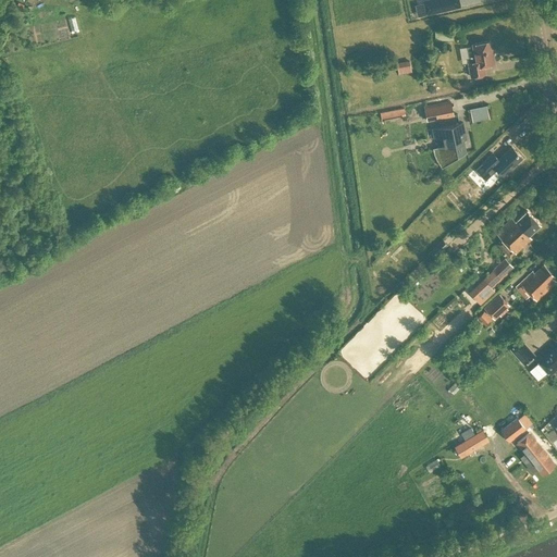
[(424,0),(423,0),(423,3),(426,14),(447,10),(445,0),(424,0)]
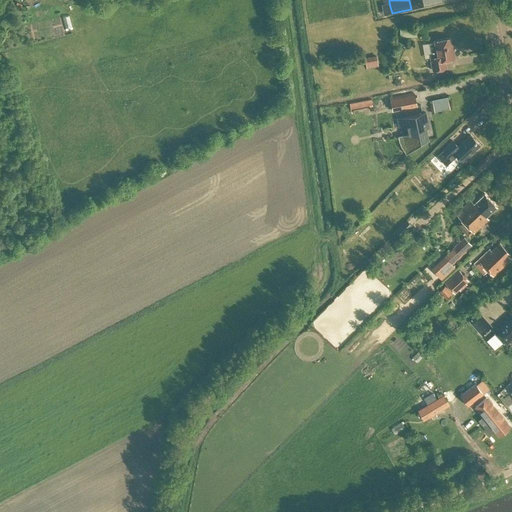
[(434,42),(428,43),(431,57),(430,57),(432,70),(446,68),(445,60),(455,58),(453,49),(452,49),(450,37),(434,40),(434,42)]
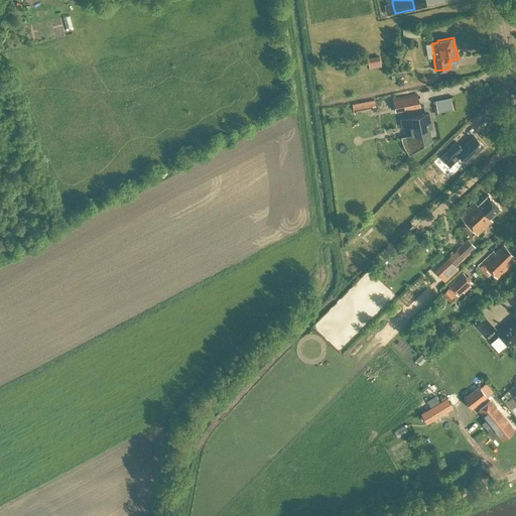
[(369,69),(381,67),(380,55),(368,57),(369,69)]
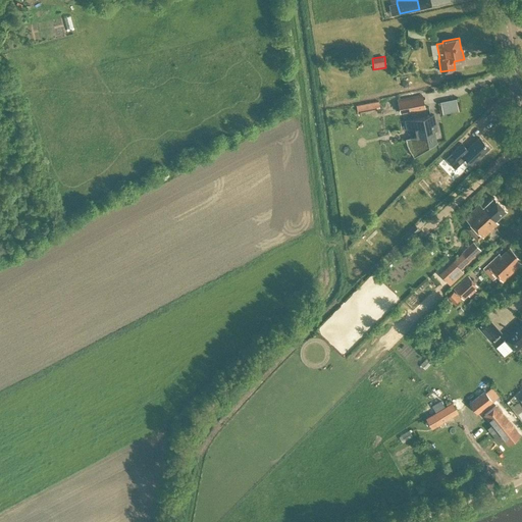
[(398,101),(401,113),(412,110),(414,109),(414,110),(424,108),(422,96),(398,101)]
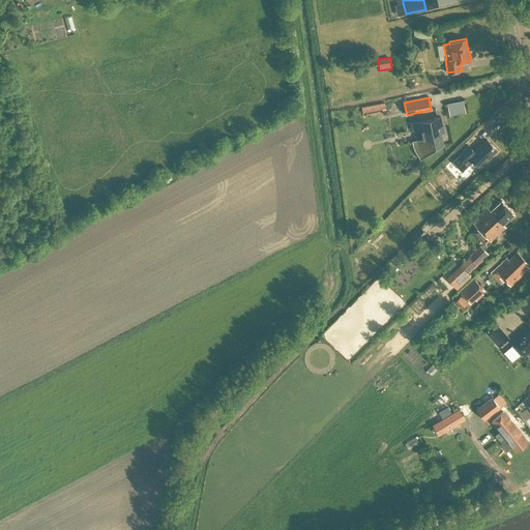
[(466,111),(464,98),(447,101),(449,114),(466,111)]
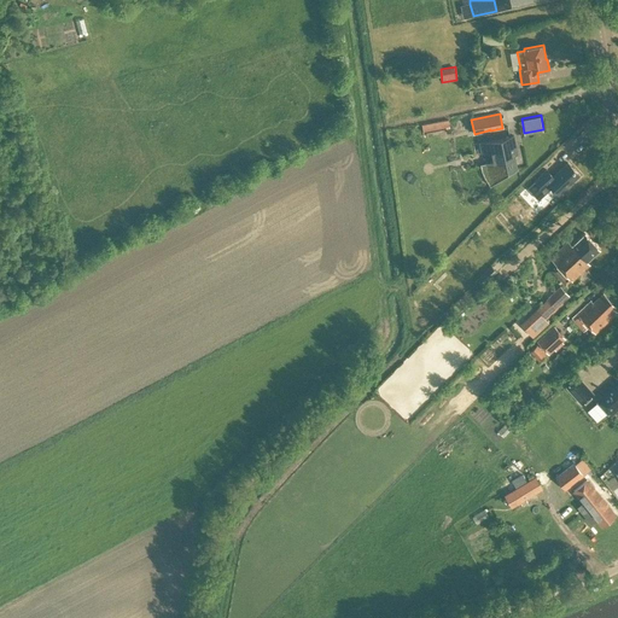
[(507,169),(518,167),(516,152),(517,152),(512,134),(481,140),(483,151),(490,150),(493,161),(479,163),(484,174),(490,185),(507,169)]
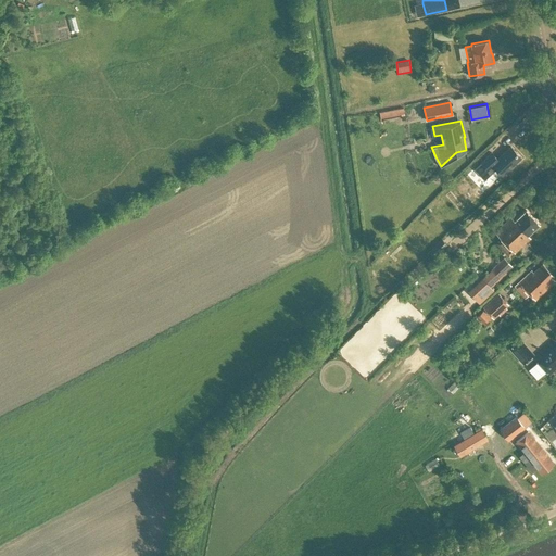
[(481,162),(474,169),(481,177),(483,180),(496,168),(502,174),(520,156),(510,146),(497,158),(491,151),(480,161),(481,162)]
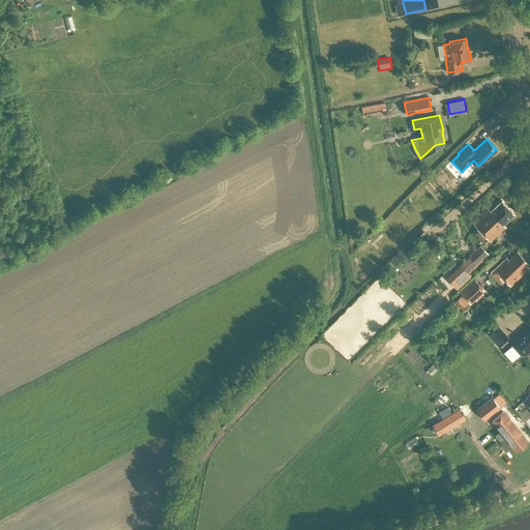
[(506,227),(503,224),(514,213),(502,201),(491,211),(488,207),(472,222),(491,241),(506,227)]
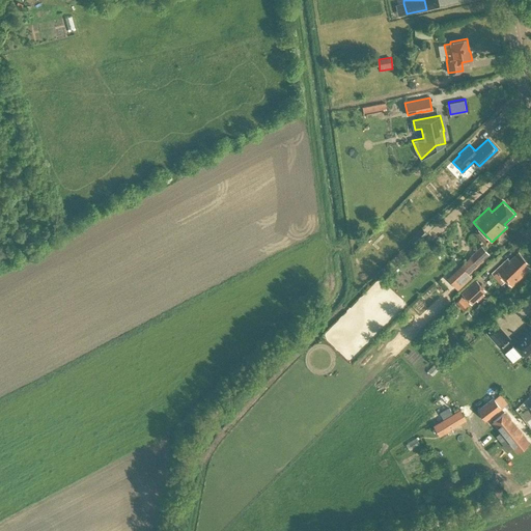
[(481,246),(447,278),(454,285),(458,290),(473,276),(469,272),(476,264),(477,266),(488,254),(481,246)]
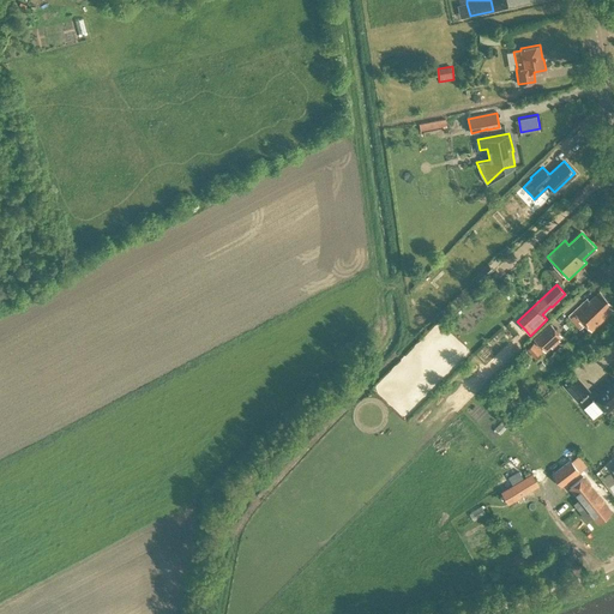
[(589,300),(575,313),(569,318),(579,330),(585,324),(591,332),(613,311),(609,306),(612,305),(601,293),(590,302),(589,300)]
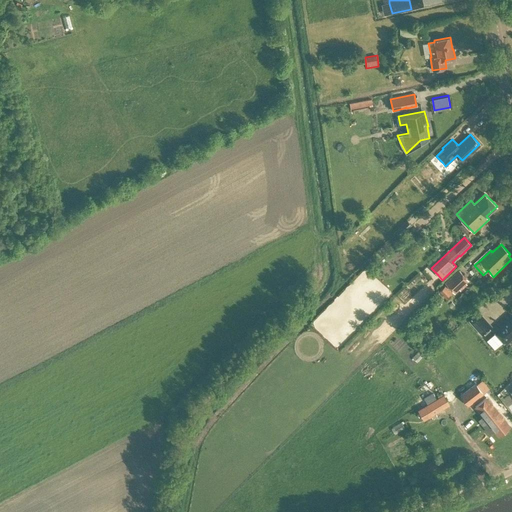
[(446,284),(455,293),(468,280),(460,271),(446,284)]
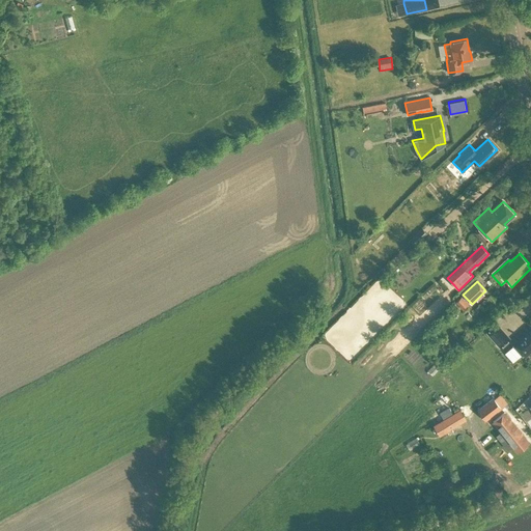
[(469,305),(462,297),(455,302),(464,310),(469,305)]
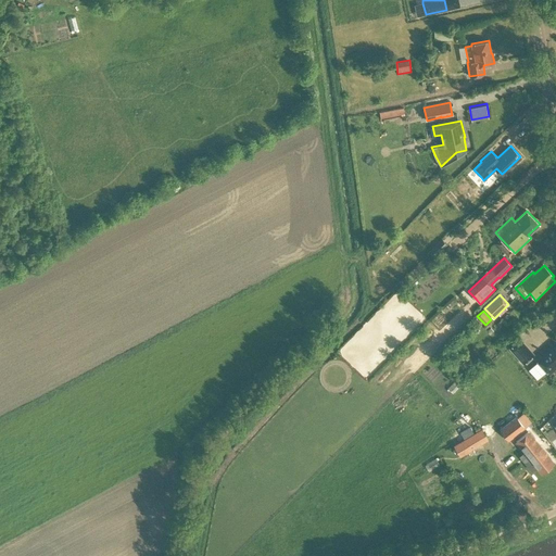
[(523,363),(533,354),(520,340),(512,349),(523,363)]
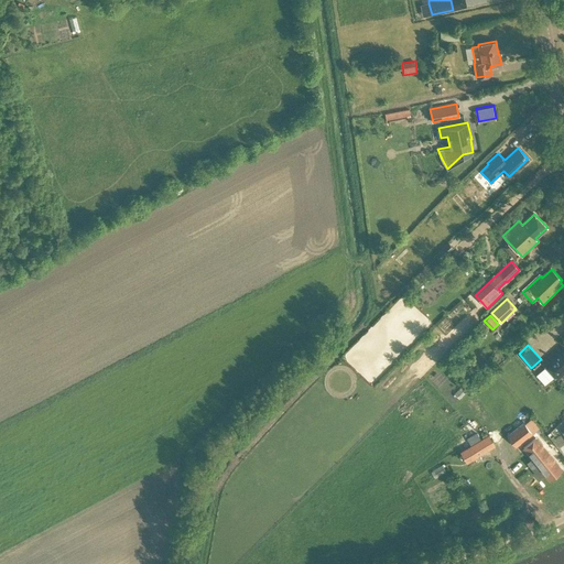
[(546,366),(537,376),(545,386),(555,377),(559,379),(563,373),(563,347),(555,356),(553,355),(544,364),(546,366)]
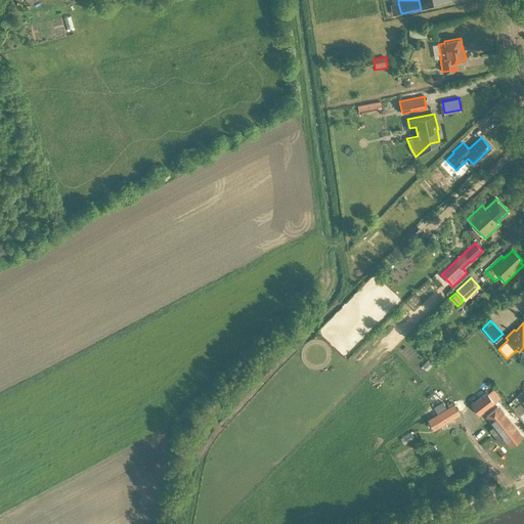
[(486,393),(471,405),(479,416),(494,403),(500,398),(493,389),(487,394),(486,393)]
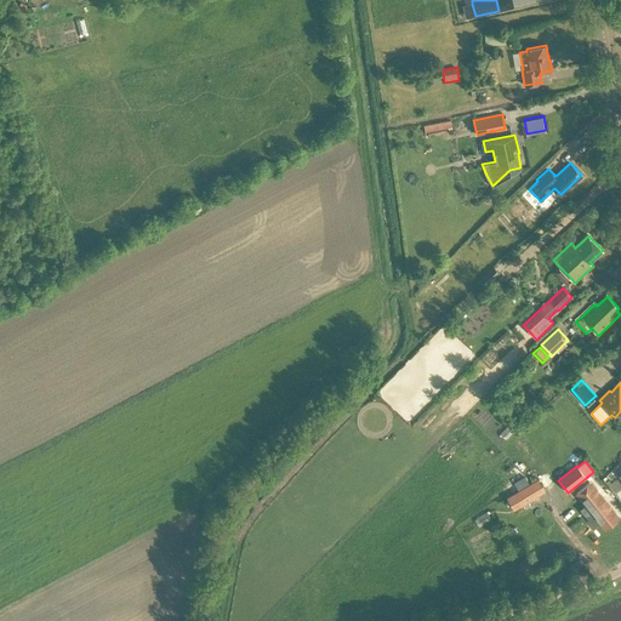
[(599,522),(604,528),(617,517),(590,482),(576,493),(592,512),(587,517),(593,525),(599,522)]
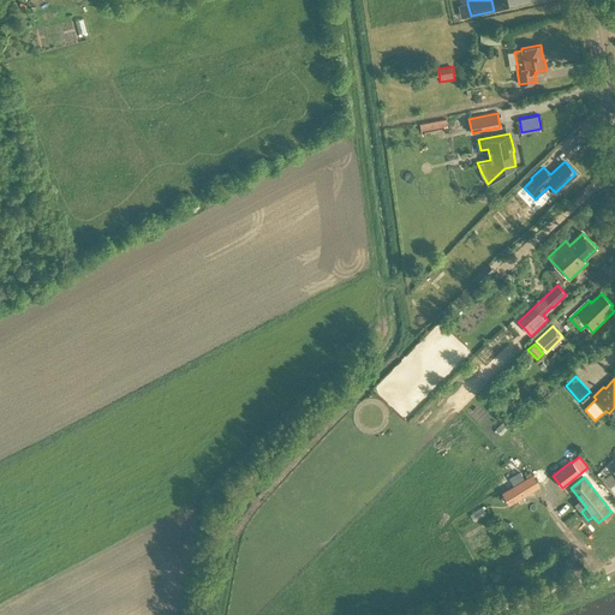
[(532,491),(525,478),(501,493),(509,506),(532,491)]
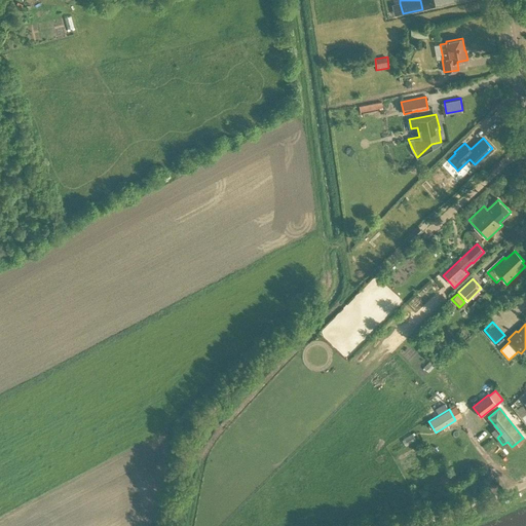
[(419,453),(400,462),(404,470),(423,460),(419,453)]
